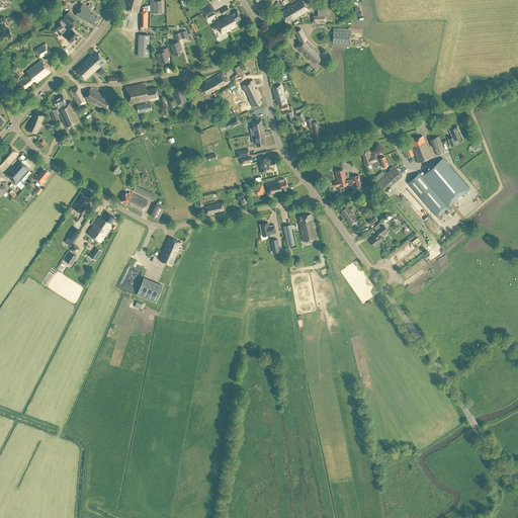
[(124,0),(123,8),(138,13),(141,0),(124,0)]
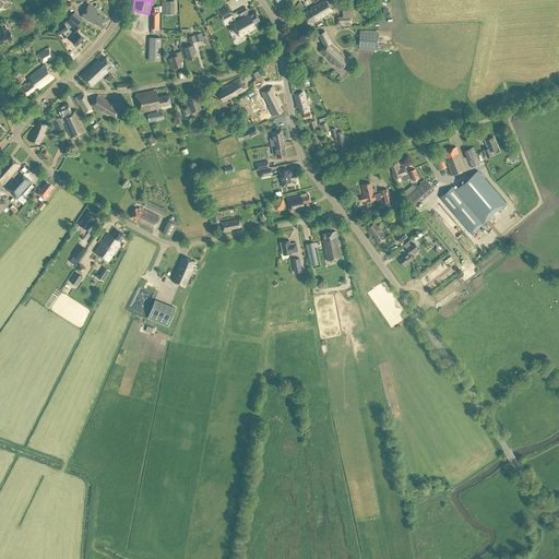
[(325,0),(321,0),(314,4),(323,18),(333,11),(325,0)]
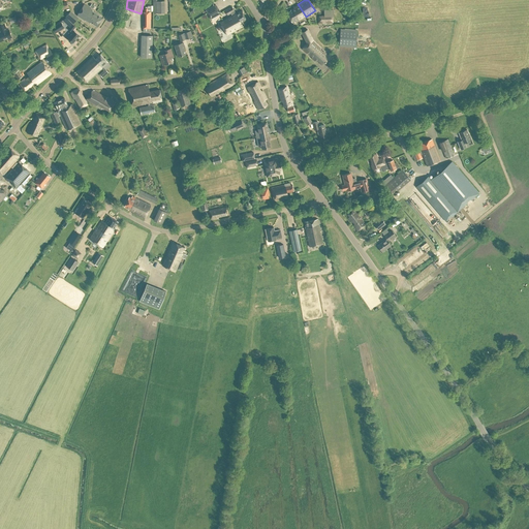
[(164,1),(153,2),(153,6),(147,6),(147,8),(145,8),(145,11),(143,11),(143,32),(149,32),(149,29),(151,29),(151,12),(153,12),(153,13),(164,13),(164,1)]
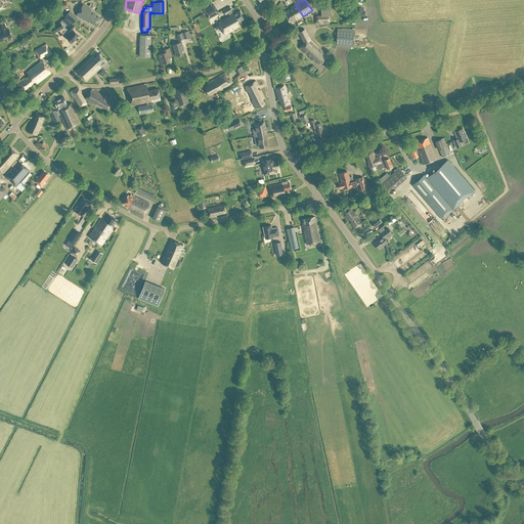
[(92,10),(83,4),(76,15),(84,20),(85,19),(89,23),(90,22),(96,27),(99,23),(101,18),(98,16),(98,15),(91,10),(92,10)]
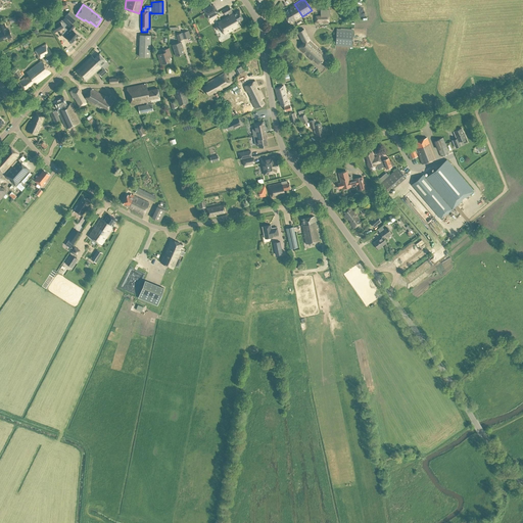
[(302,16),(294,4),(290,7),(287,10),(283,13),(289,22),(291,20),(292,22),(302,16)]
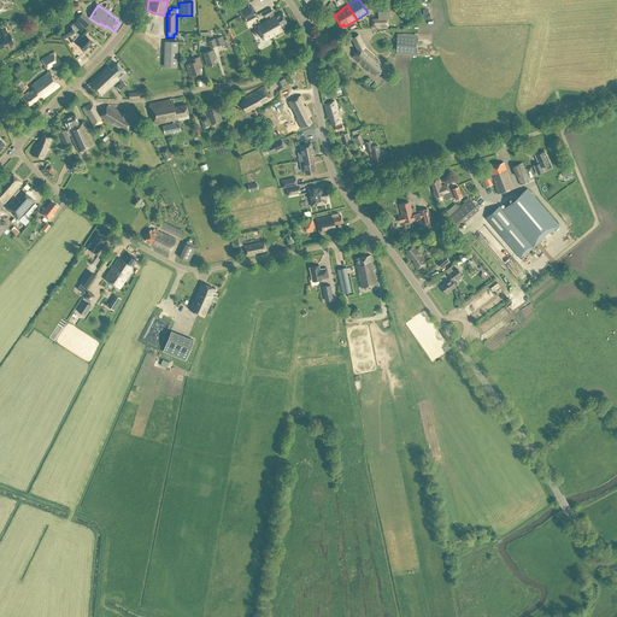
[(274,13),(270,7),(262,12),(265,18),(269,16),(270,17),(256,25),(265,41),(283,30),(281,27),(287,23),(281,12),(275,16),(275,15),(274,16),(272,13),(274,13)]
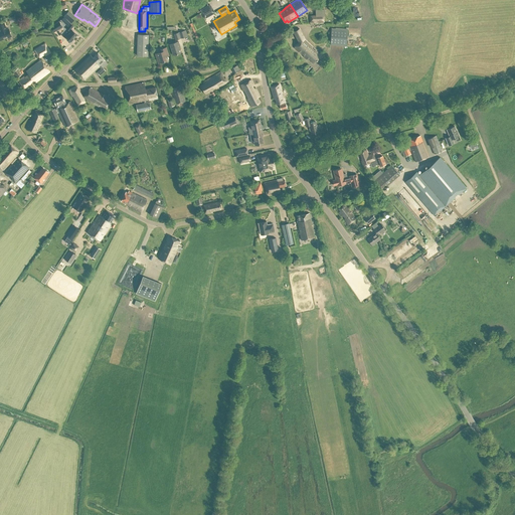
[(61,26),(59,22),(51,26),(53,31),(61,26)]
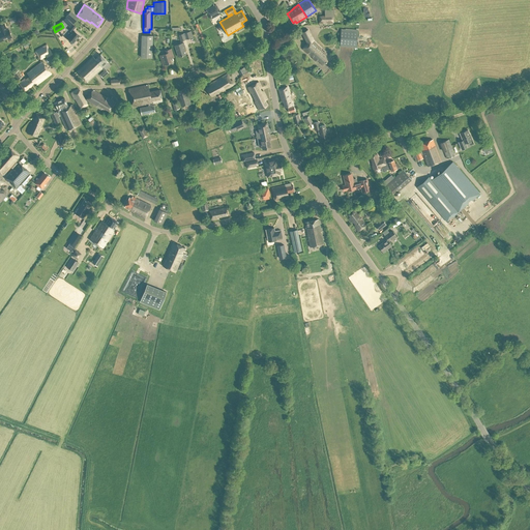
[(6,30),(4,24),(0,25),(0,30),(1,32),(0,32),(0,41),(11,37),(8,29),(6,30)]
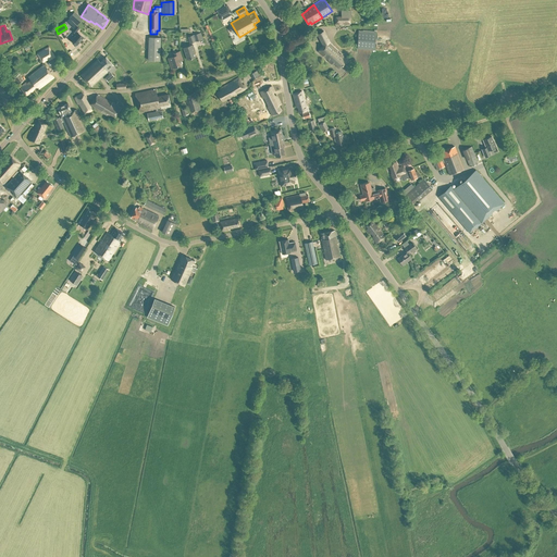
[(79,28),(76,26),(72,31),(76,35),(71,40),(76,45),(84,37),(76,32),(79,28)]
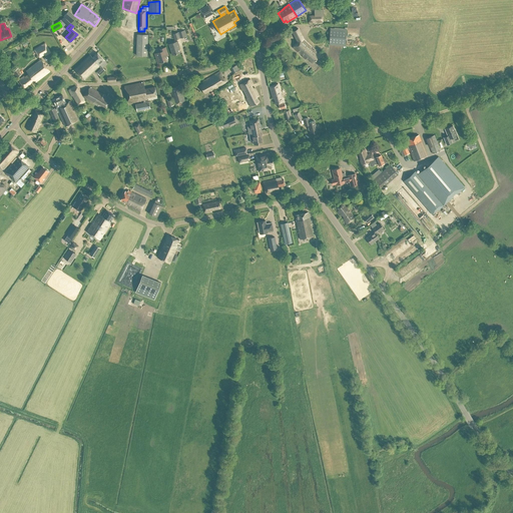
[(304,39),(298,28),(292,31),(298,42),(293,47),(299,53),(301,52),(304,54),(302,56),(307,60),(308,59),(313,63),(320,55),(318,53),(317,53),(316,53),(317,52),(314,49),(313,50),(311,48),(312,47),(303,39),(304,39)]
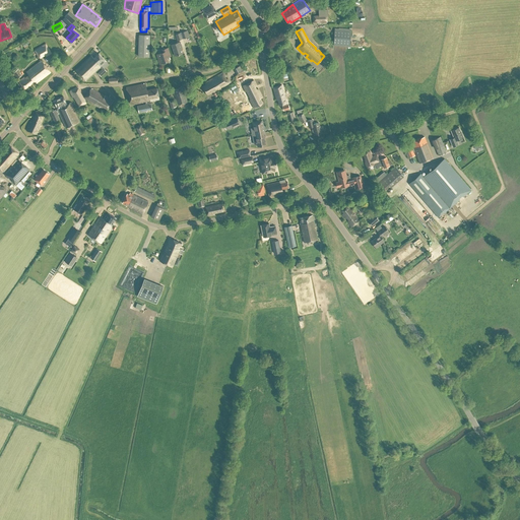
[(351,30),(334,28),(333,45),(349,46),(351,30)]
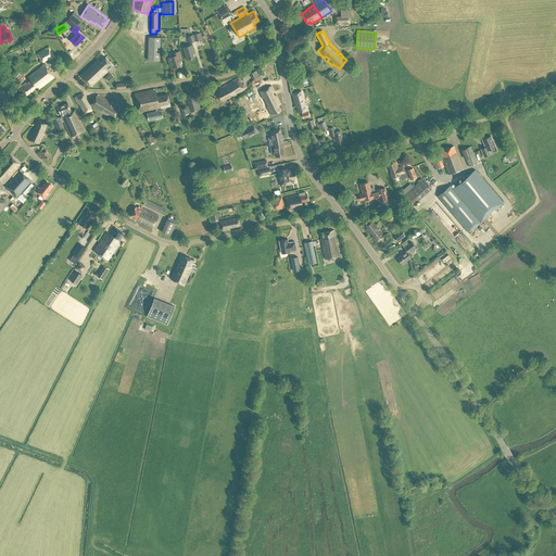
[(188,37),(190,42),(202,38),(200,33),(188,37)]
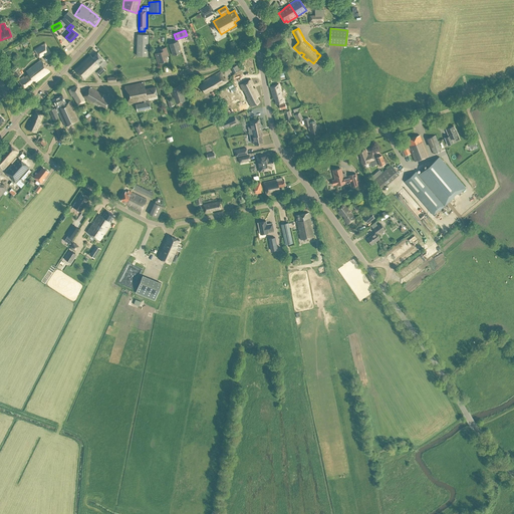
[(148,34),(138,34),(138,55),(147,55),(148,34)]
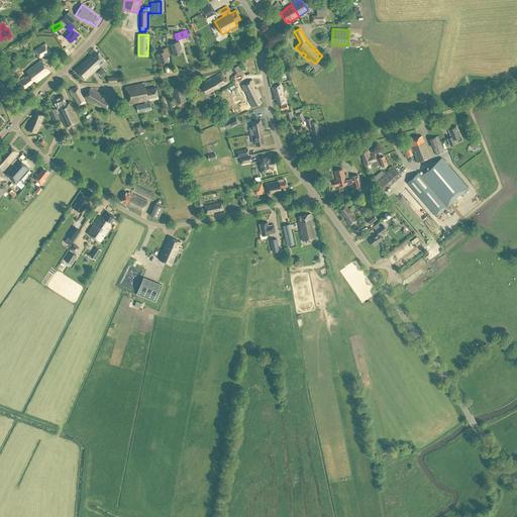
[(179,41),(171,44),(174,56),(182,53),(179,45),(180,44),(179,41)]
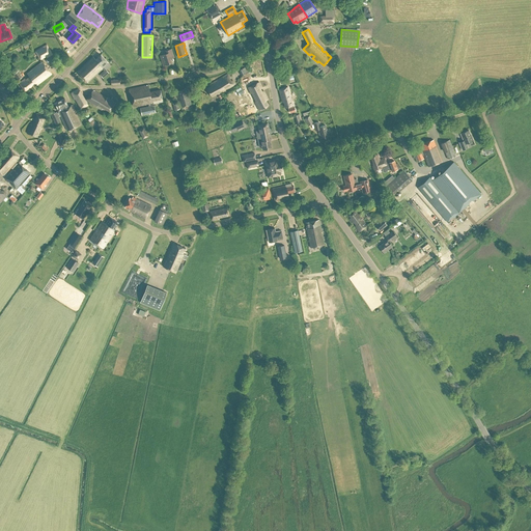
[(52,54),(46,44),(35,51),(39,59),(46,56),(47,57),(52,54)]
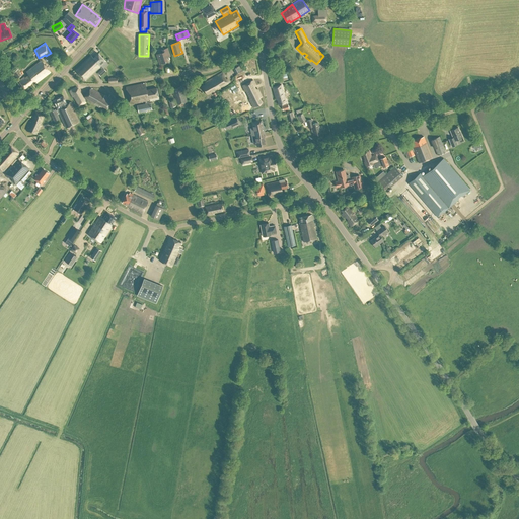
[(167,48),(161,50),(161,53),(156,54),(160,64),(168,61),(166,55),(169,54),(167,48)]
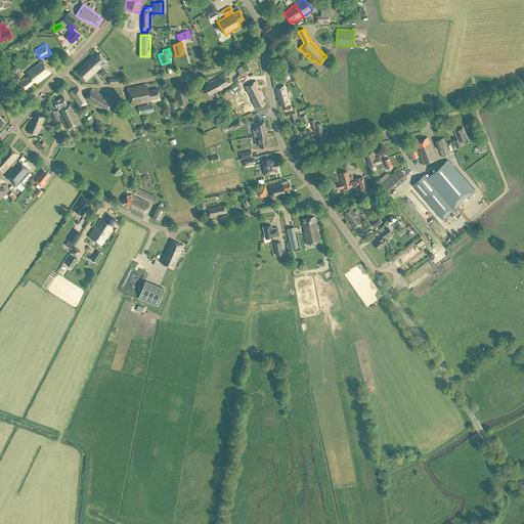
[(94,58),(92,55),(76,70),(87,82),(101,68),(102,70),(98,74),(101,77),(107,72),(101,66),(106,61),(99,53),(94,58)]
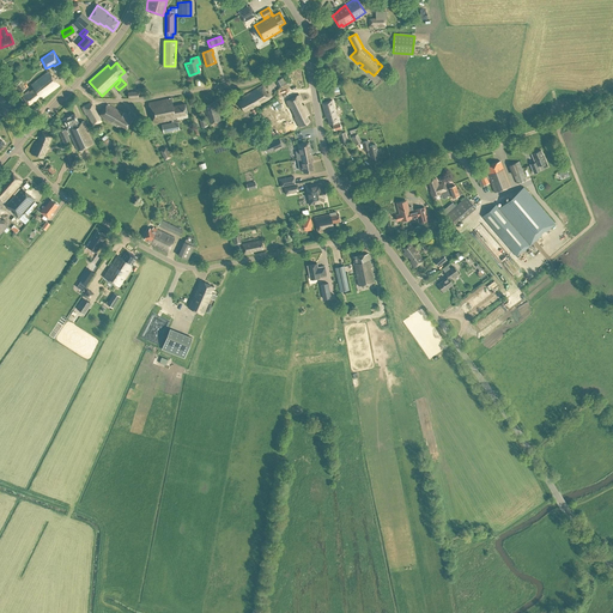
[(60,85),(48,71),(31,84),(35,89),(30,92),(29,91),(22,96),(29,104),(40,96),(42,98),(60,85)]
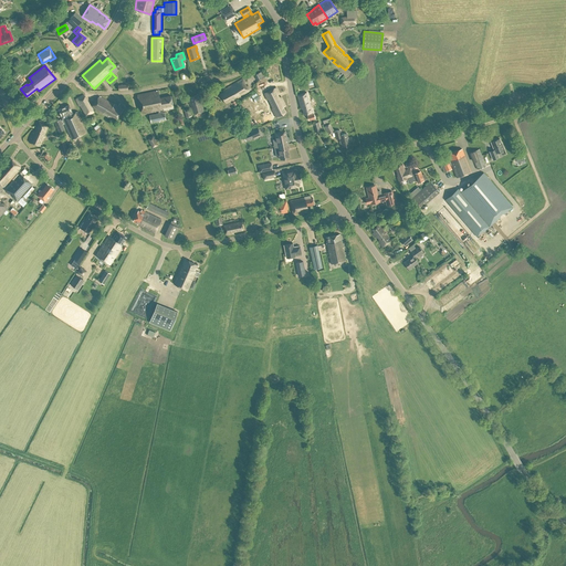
[(254,75),(258,81),(264,77),(261,72),(254,75)]
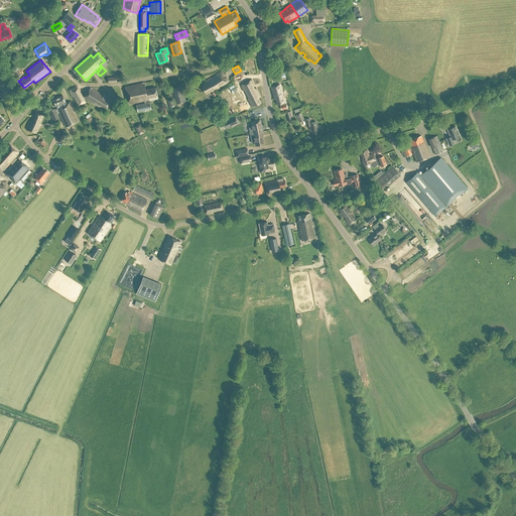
[(222,72),(204,83),(205,84),(201,86),(206,95),(211,92),(211,93),(229,82),(226,78),(223,80),(221,78),(224,76),(222,72)]
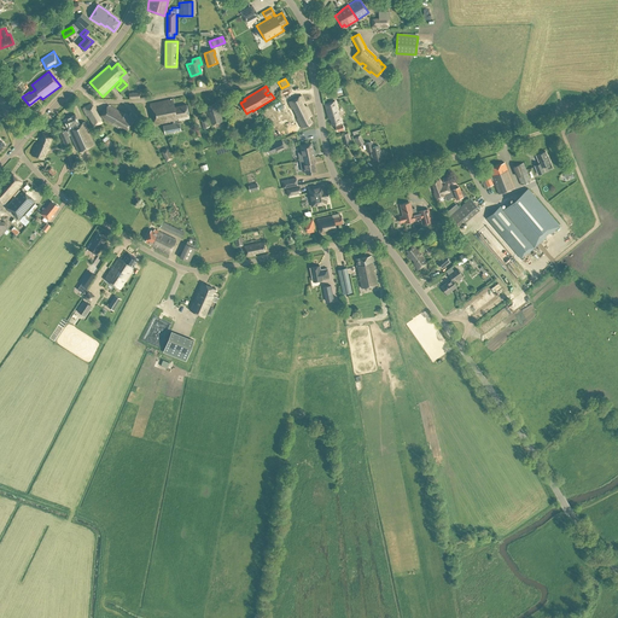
[(304,101),(301,95),(289,101),(302,128),(312,123),(309,117),(312,116),(307,105),(304,106),(303,103),(304,101)]
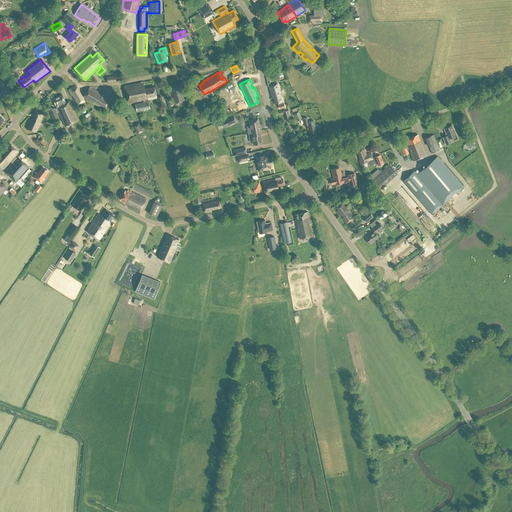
[(143,82),(124,86),(128,103),(140,101),(140,100),(142,100),(143,103),(135,104),(136,111),(150,108),(148,102),(147,102),(147,99),(148,99),(148,100),(157,98),(155,86),(154,87),(144,89),(143,82)]
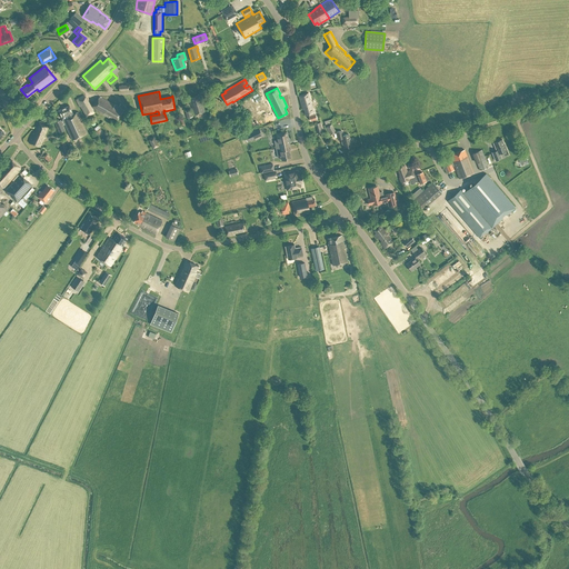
[(311,102),(309,93),(298,96),(302,110),(303,109),(306,115),(309,115),(310,117),(309,117),(310,121),(317,119),(315,115),(313,113),(315,112),(312,106),(311,106),(310,102),(311,102)]
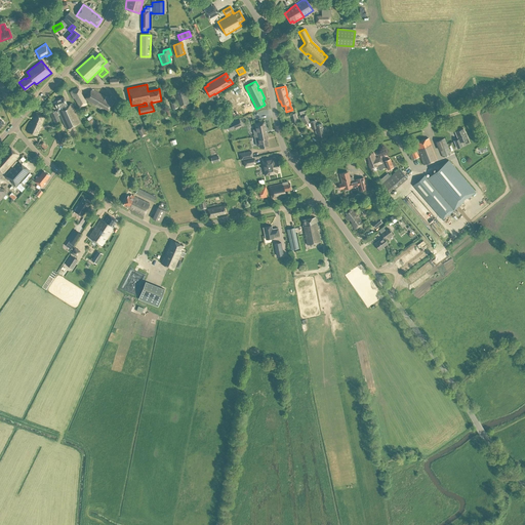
[(87,104),(78,87),(70,91),(74,98),(74,97),(80,108),(87,104)]
